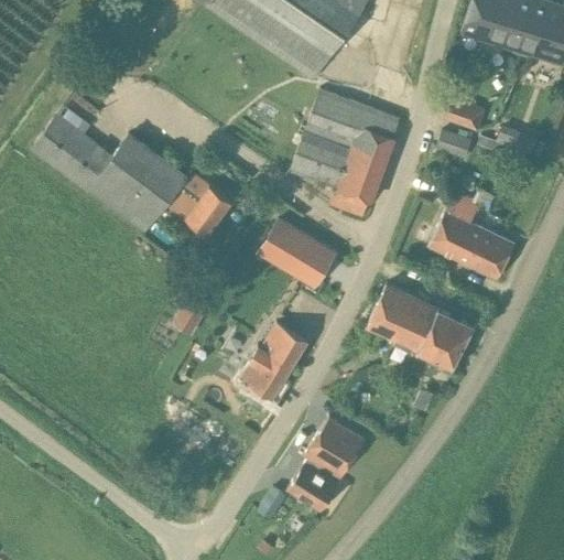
[(196,0),(206,7),(205,9),(313,83),(368,0),(196,0)]
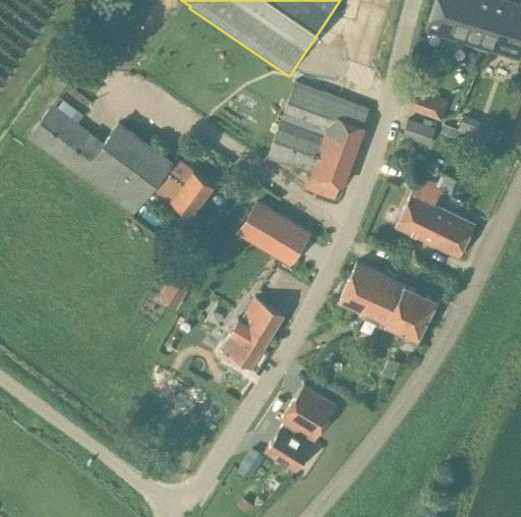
[(520,6),(502,0),(435,0),(425,29),(520,60),(520,6)]
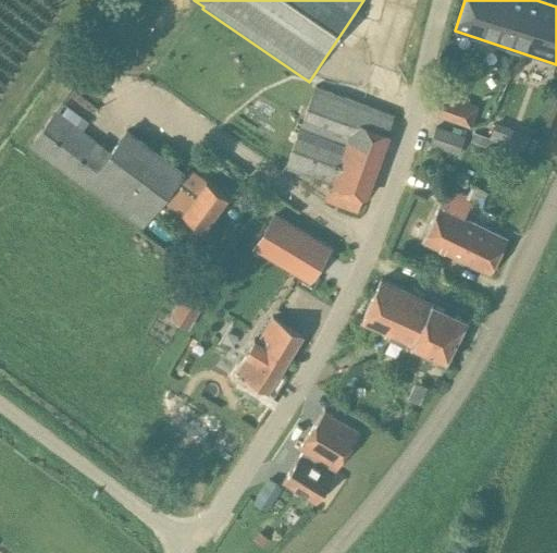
[(395,117),(317,87),(286,169),(331,185),(324,201),(358,214),(395,117)]
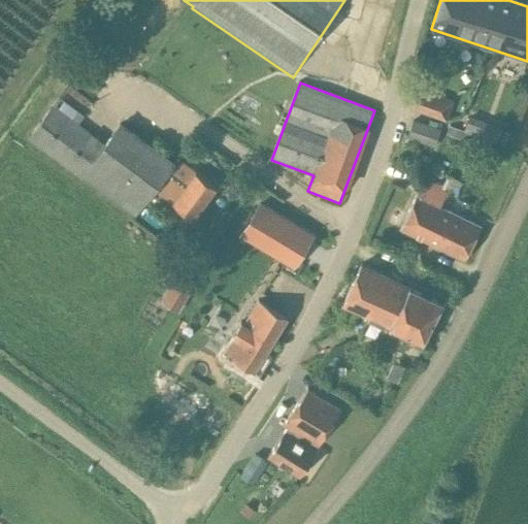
[(454,103),(420,91),(411,111),(446,124),(454,103)]
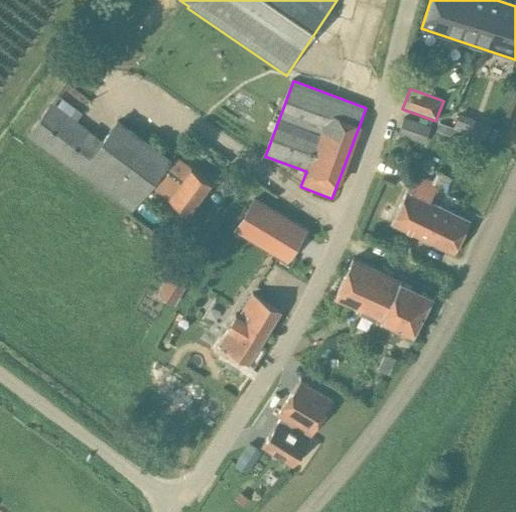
[(52,104),(27,137),(81,176),(133,214),(154,186),(170,199),(165,205),(177,214),(181,207),(189,213),(212,183),(190,168),(181,181),(165,169),(170,162),(117,121),(101,142),(94,151),(82,142),(86,138),(84,136),(87,131),(82,128),(83,127),(78,123),(82,117),(57,98),(52,104)]
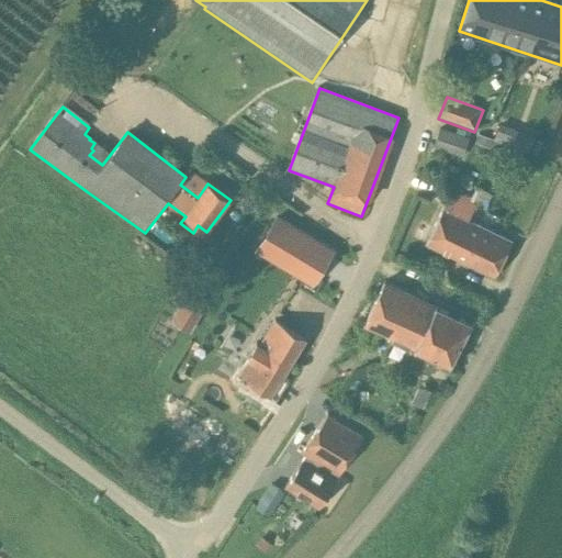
[(494,142),(513,148),(519,133),(501,125),(494,142)]
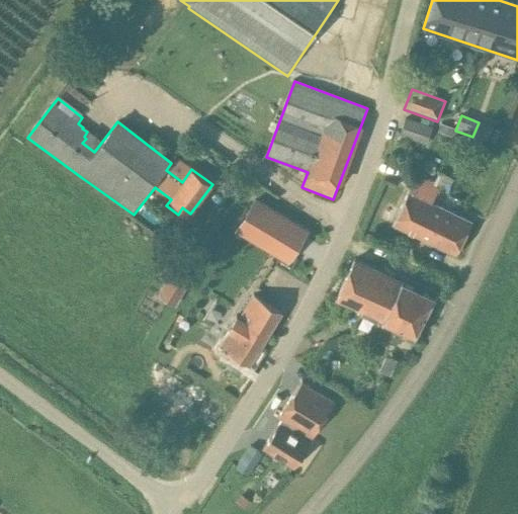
[(430,129),(405,120),(400,136),(425,144),(430,129)]
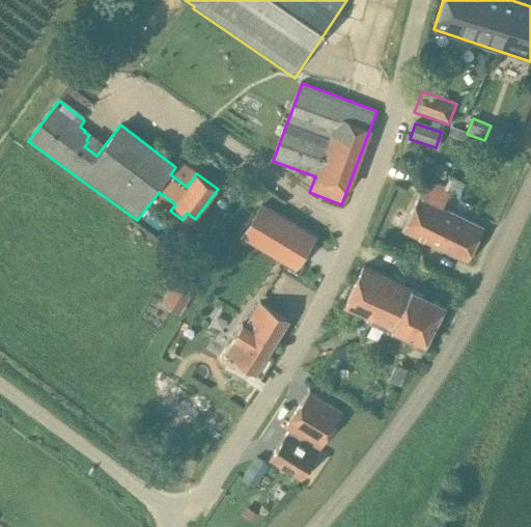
[(466,186),(450,178),(445,188),(428,179),(403,230),(467,262),(483,228),(444,209),(450,195),(458,199),(466,186)]
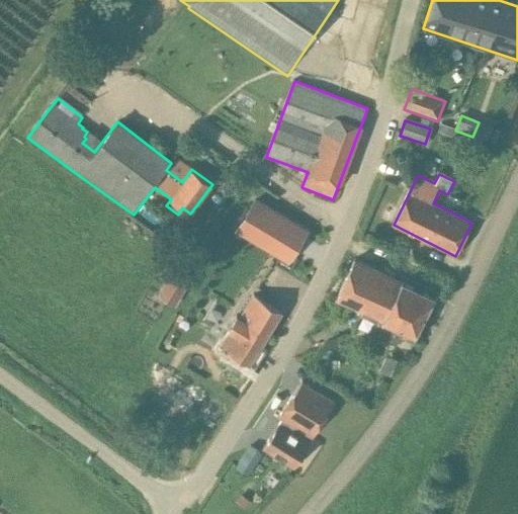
[(263,210),(247,239),(298,269),(316,242),(263,210)]
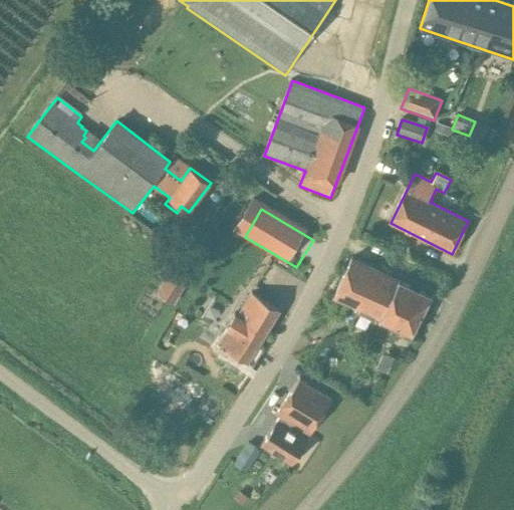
[(194,253),(205,240),(191,230),(181,243),(194,253)]
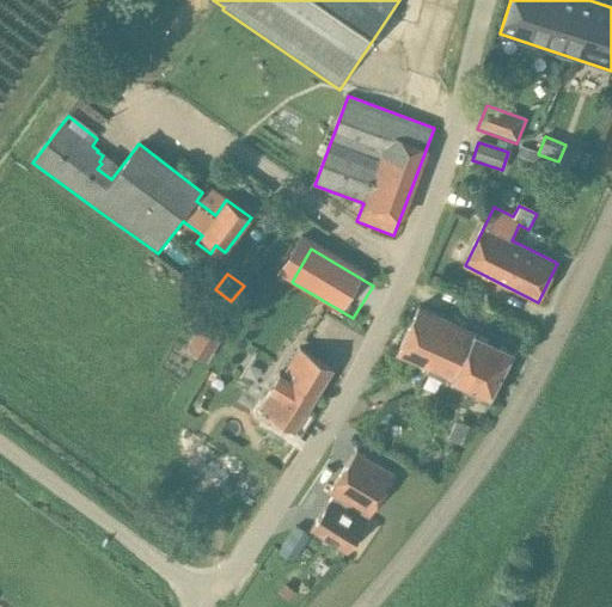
[(512,354),(420,308),(398,353),(429,368),(426,374),(446,384),(448,379),(489,399),(512,354)]
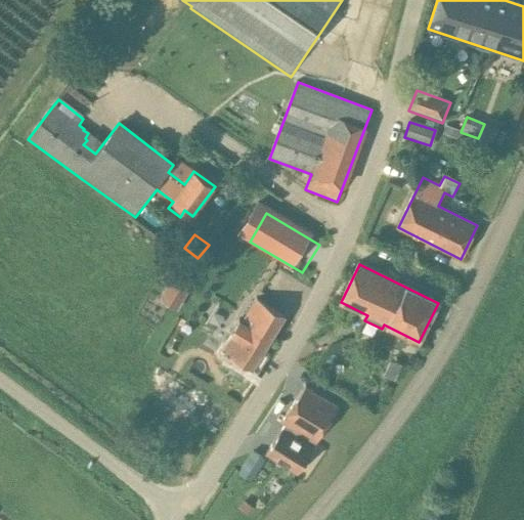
[(177,275),(161,301),(178,311),(193,286),(177,275)]
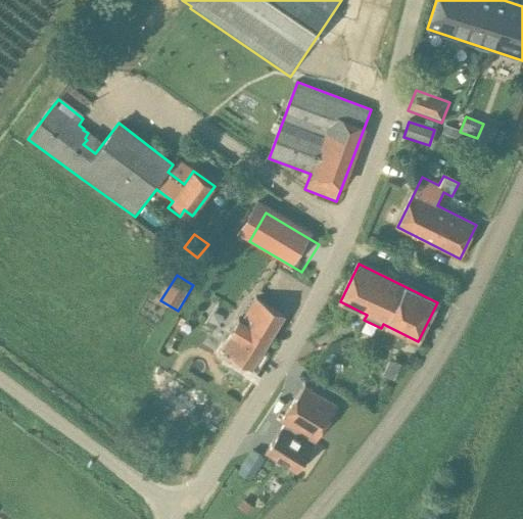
[(283,318),(255,301),(241,324),(238,322),(230,335),(233,337),(224,354),(249,370),(259,354),(260,354),(283,318)]
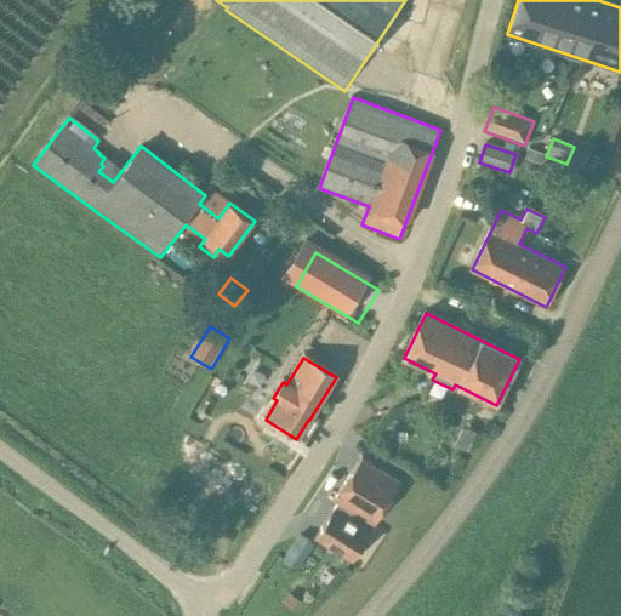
[(375,528),(402,486),(362,460),(334,501),(339,505),(315,539),(352,562),(370,534),(348,519),(353,513),(375,528)]
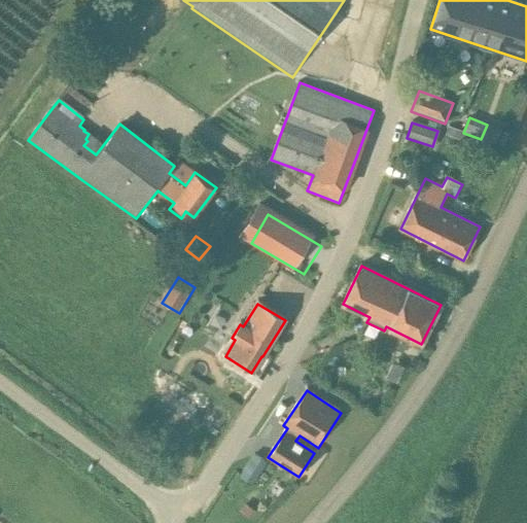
[(266,464),(254,457),(240,478),(252,485),(266,464)]
